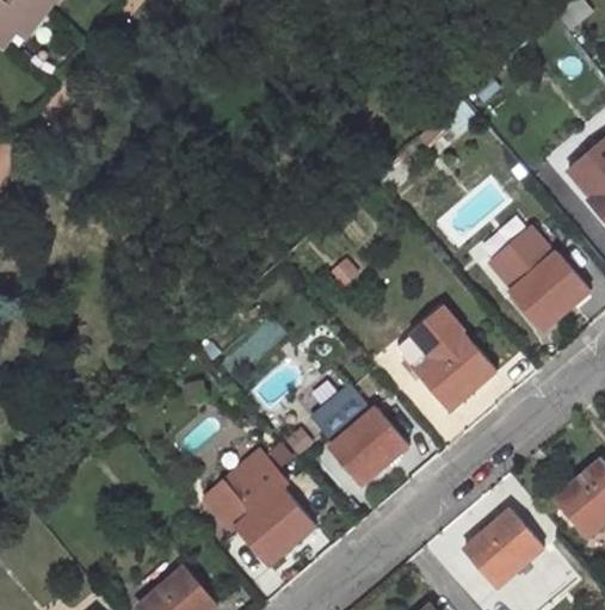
[(0,41),(7,47),(20,29),(38,6),(42,0),(0,0),(0,41)]
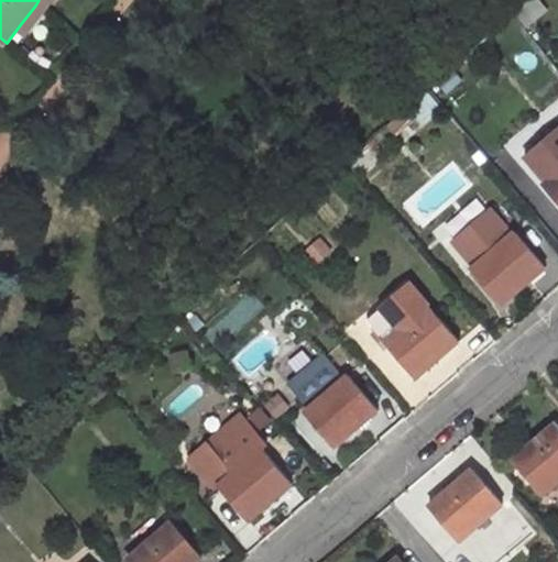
[(44,12),(53,0),(39,0),(35,6),(44,12)]
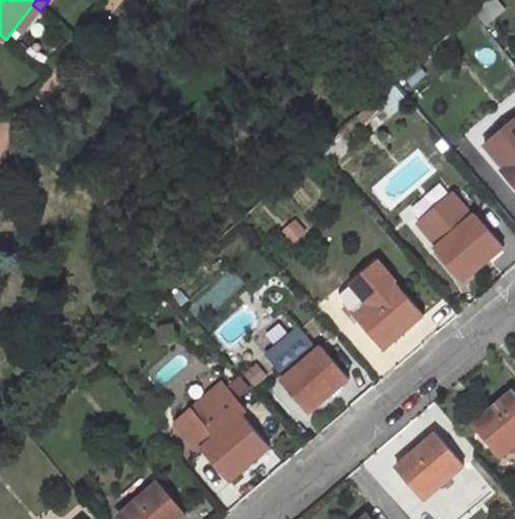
[(33,5),(17,24),(26,31),(41,11),(33,5)]
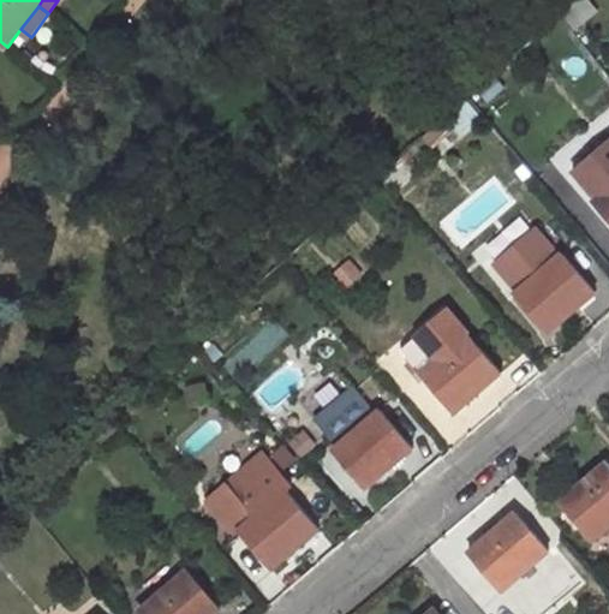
[(490,76),(475,89),(484,101),(500,87),(490,76)]
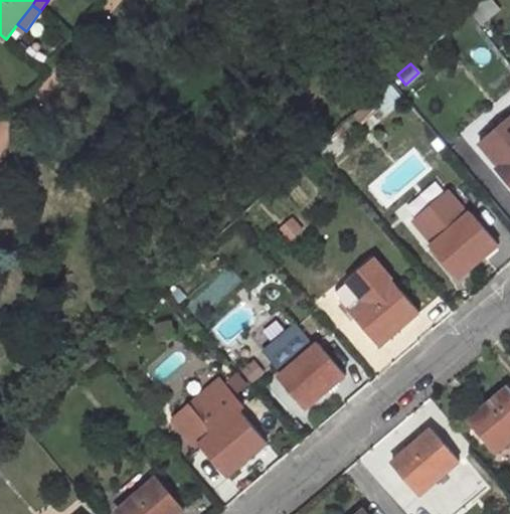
[(359,123),(379,105),(370,95),(350,113),(359,123)]
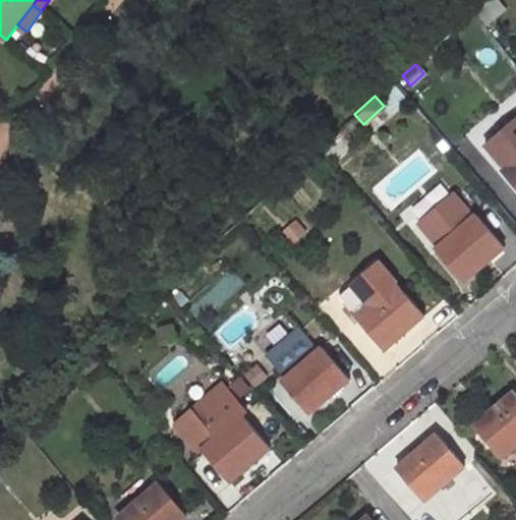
[(515,154),(498,169),(515,189),(515,154)]
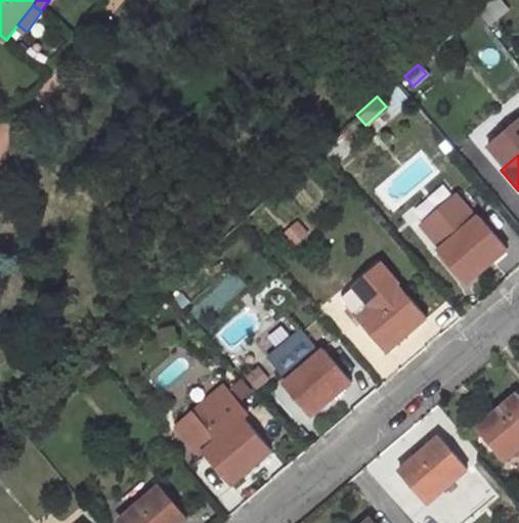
[(459,195),(440,211),(458,230),(436,251),(464,282),(490,259),(489,257),(502,246),(459,195)]
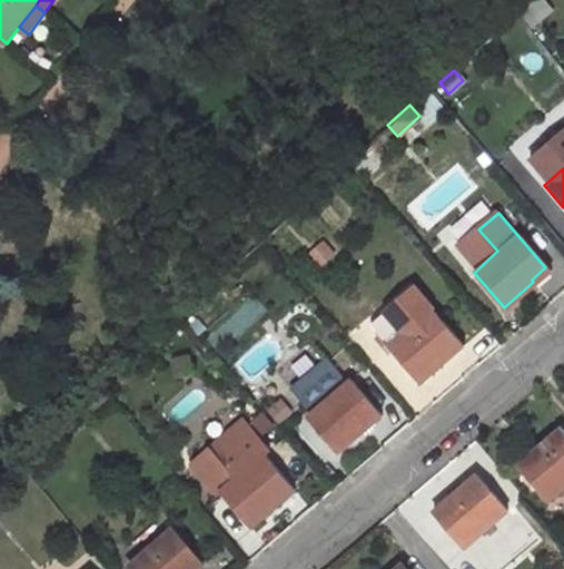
[(401,334),(386,346),(416,381),(445,356),(443,354),(457,342),(408,285),(379,311),(401,334)]
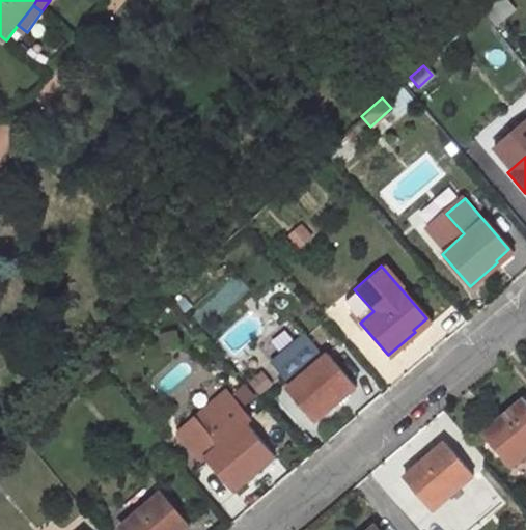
[(374,311),(354,289),(341,302),(360,323),(374,311)]
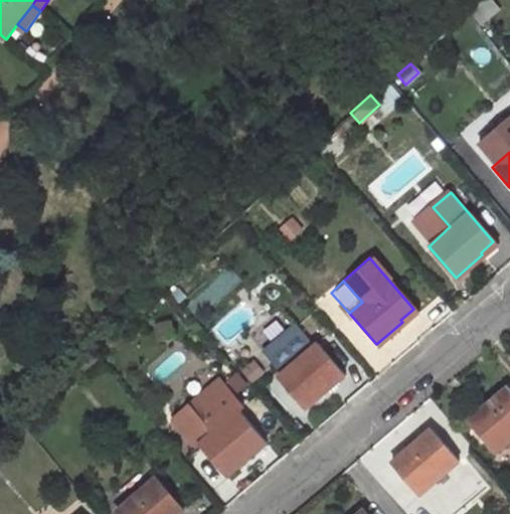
[(314,341),(275,375),(302,406),(328,383),(327,381),(339,370),(314,341)]
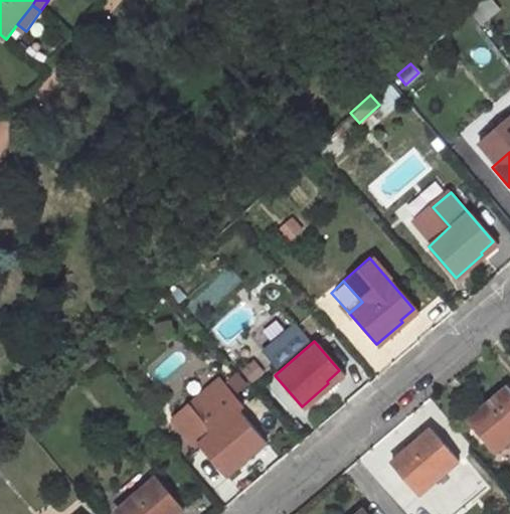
[(190,437),(223,474),(249,451),(248,449),(261,438),(234,408),(238,404),(216,377),(170,418),(188,439),(190,437)]
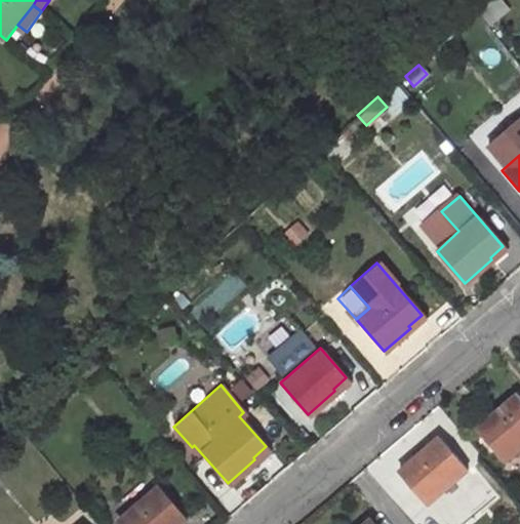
[(519,399),(515,393),(475,428),(503,459),(519,444),(519,399)]
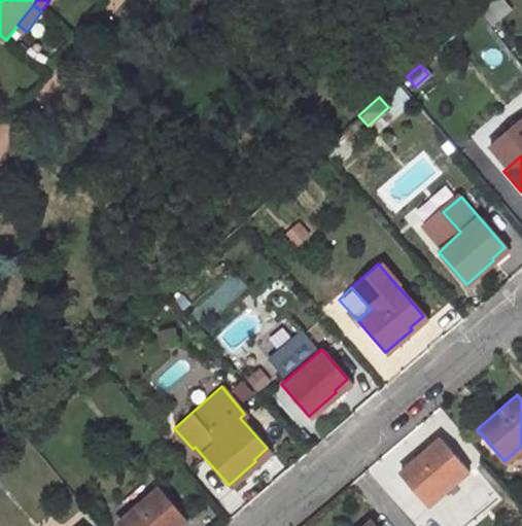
[(440,437),(398,472),(425,503),(439,491),(442,493),(467,470),(440,437)]
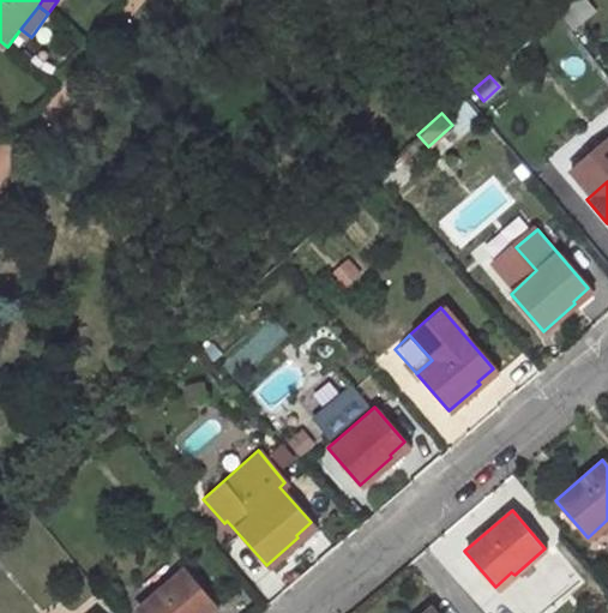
[(180,568),(133,608),(138,612),(199,612),(211,602),(180,568)]
